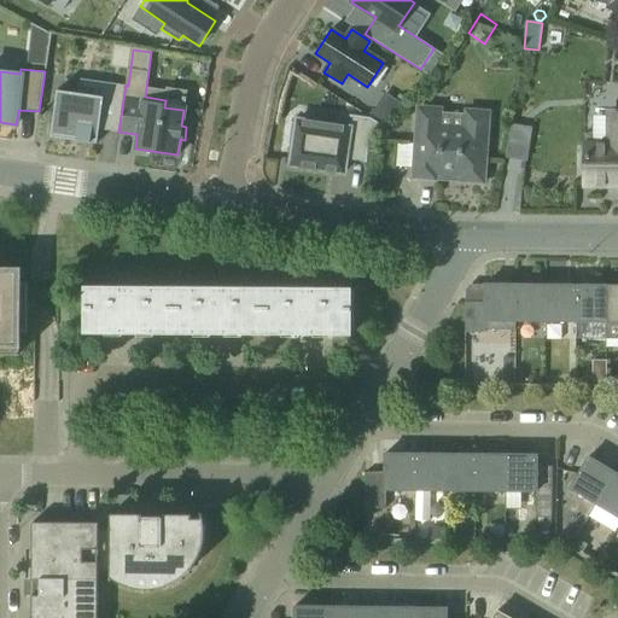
[(99,129),(118,132),(126,85),(80,79),(77,93),(57,91),(50,136),(75,140),(75,141),(89,143),(97,144),(99,129)]
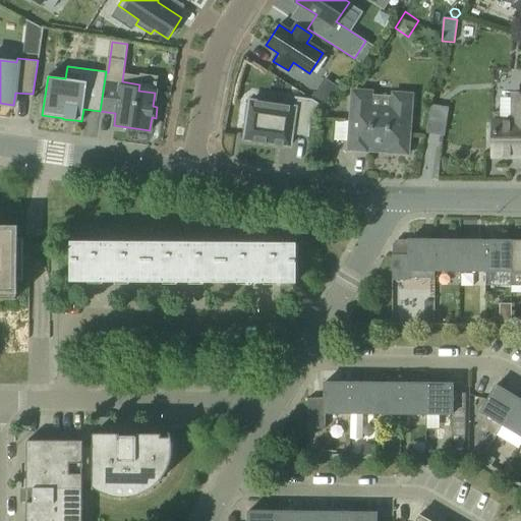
[(371,106),(370,98),(366,94),(363,92),(356,91),(351,95),(347,150),(367,152),(368,147),(388,149),(388,153),(408,155),(412,100),(392,98),(391,107),(371,106)]
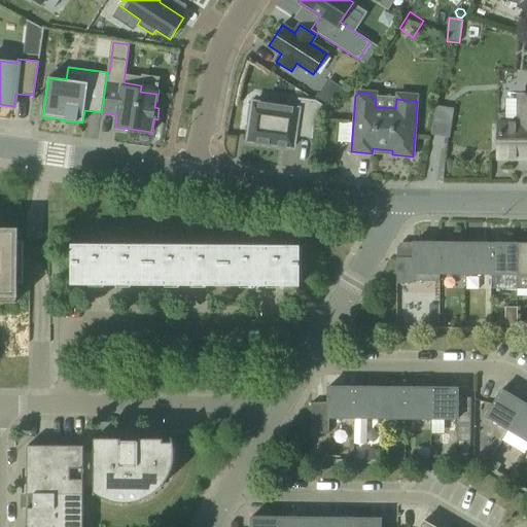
[(515,124),(499,124),(499,134),(495,134),(495,146),(499,146),(499,156),(526,156),(526,92),(515,93),(515,124)]
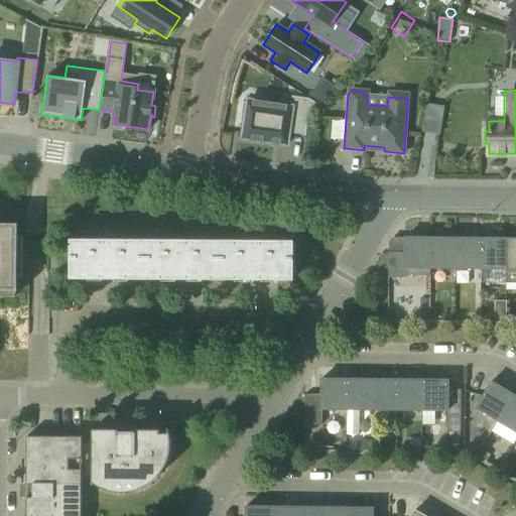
[(242,138),(286,144),(288,132),(304,135),(305,136),(307,116),(318,105),(308,98),(291,96),(291,97),(292,97),(291,106),(247,100),(247,103),(243,102),(244,101),(242,101),(240,120),(241,120),(241,119),(245,120),(242,138)]
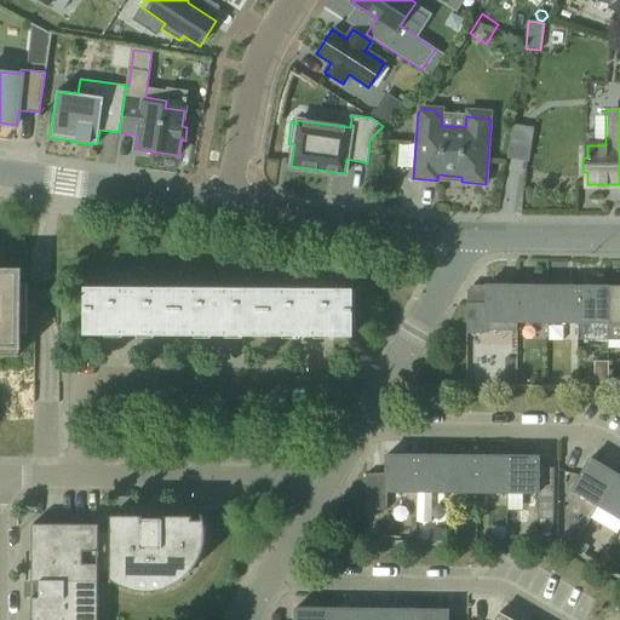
[(0,355),(17,356),(17,348),(18,348),(18,323),(18,299),(19,270),(0,269),(0,355)]
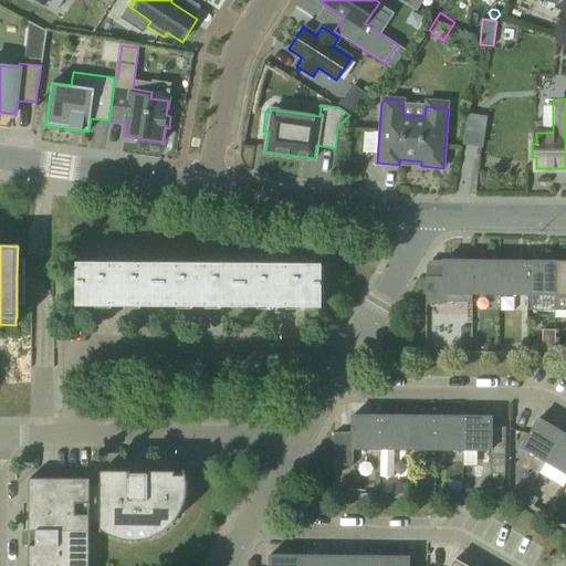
[(472,260),(443,260),(443,276),(426,276),(426,304),(444,304),(444,302),(471,302),(471,294),(472,260)]
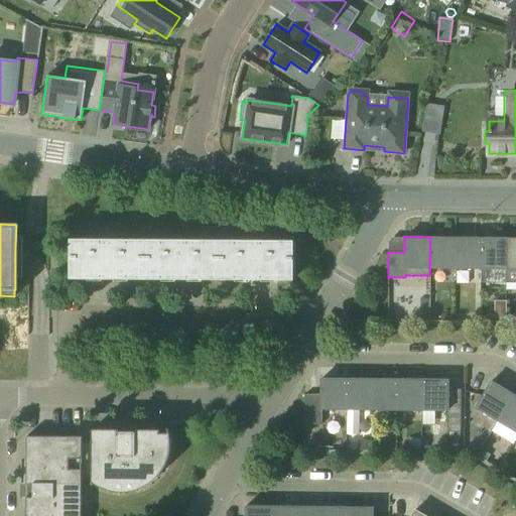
[(456,238),(430,237),(429,268),(455,268),(456,238)]
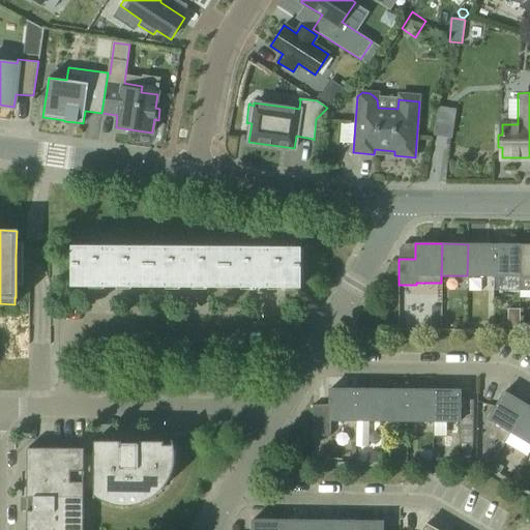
[(493,275),(494,244),(468,244),(467,275),(493,275)]
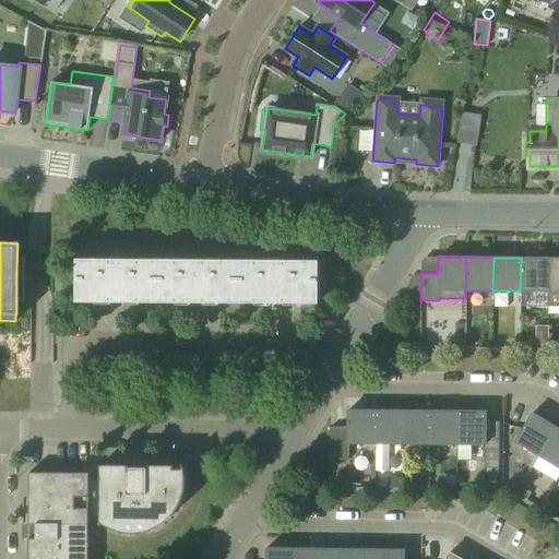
[(548,258),(521,258),(520,290),(547,290),(548,258)]
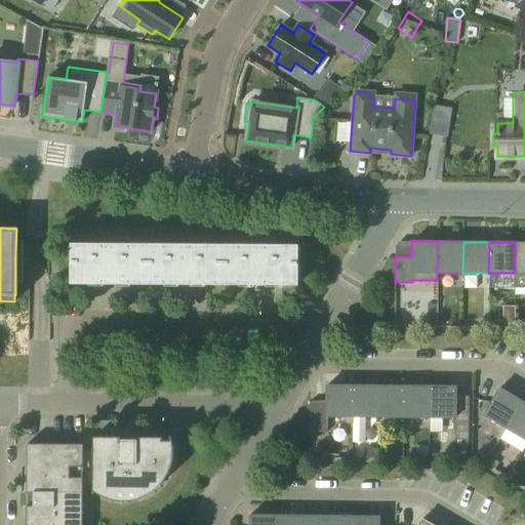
[(524,286),(524,242),(515,242),(514,273),(515,273),(515,287),(524,286)]
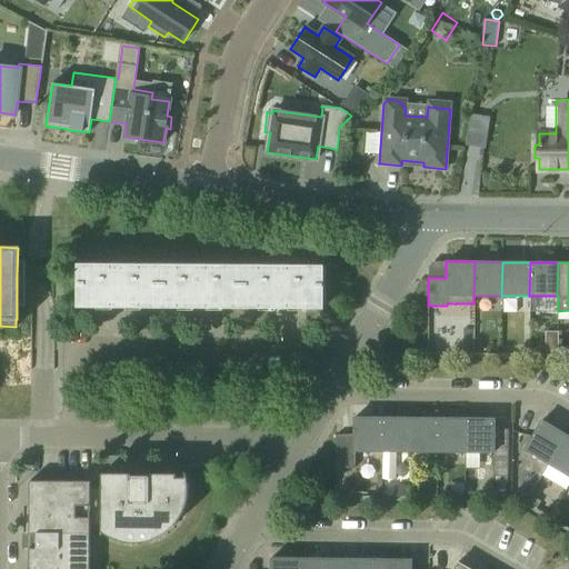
[(159,307),(159,263),(141,263),(141,268),(126,268),(126,263),(77,263),(77,307),(93,307),(123,307),(159,307)]
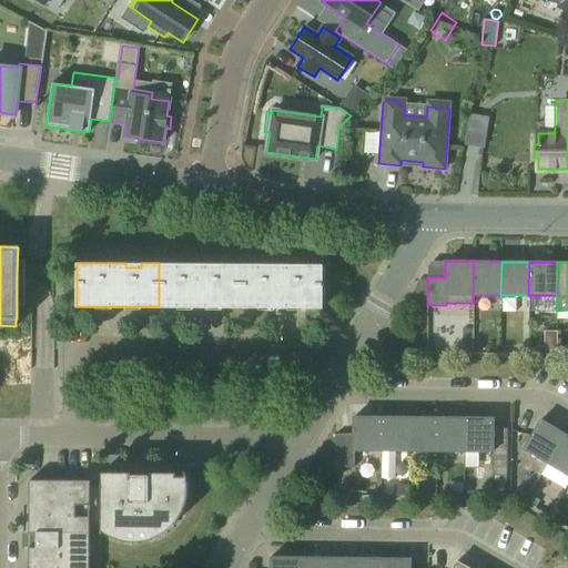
[(159,306),(192,306),(222,307),(241,307),(241,264),(193,264),(193,269),(178,267),(178,263),(159,263),(159,306)]
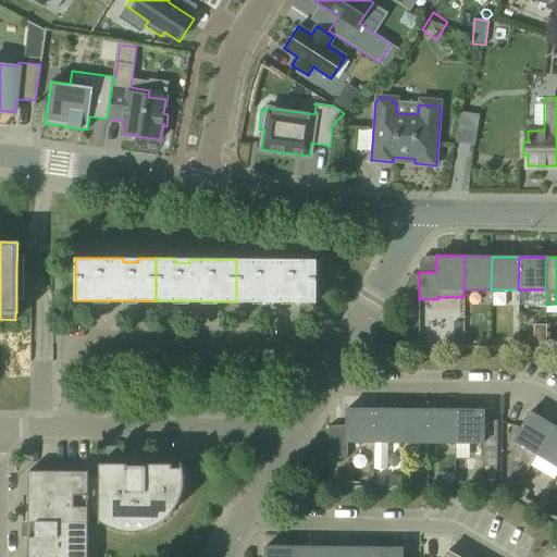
[(236,259),(236,301),(268,301),(297,301),(317,301),(317,259),(269,259),(269,263),(254,263),(254,259),(236,259)]
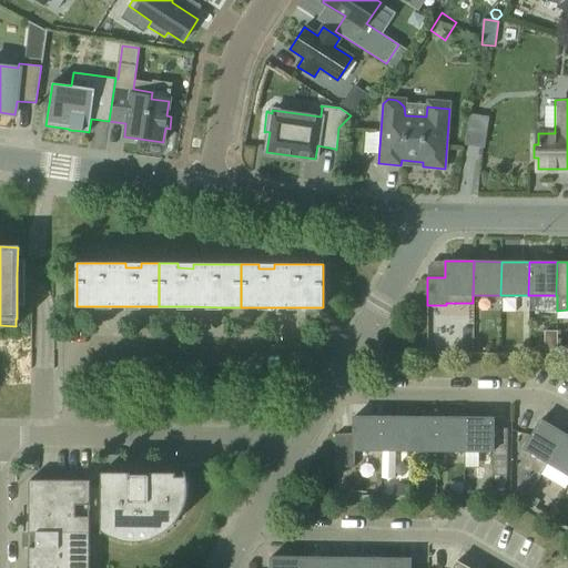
[(382,450),(382,417),(353,416),(353,434),(335,434),(335,467),(354,467),(354,450),(382,450)]
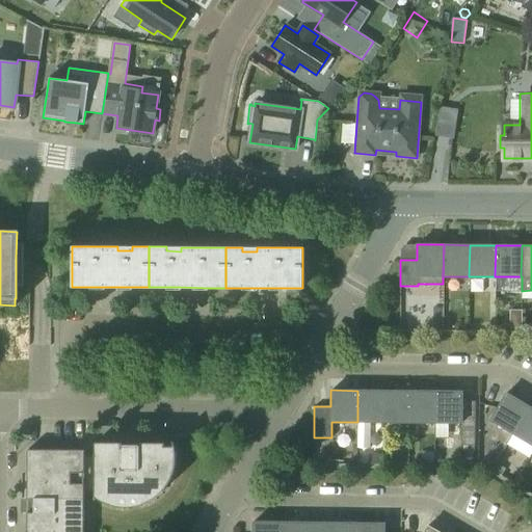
[(383,391),(357,391),(357,422),(383,422),(383,391)]
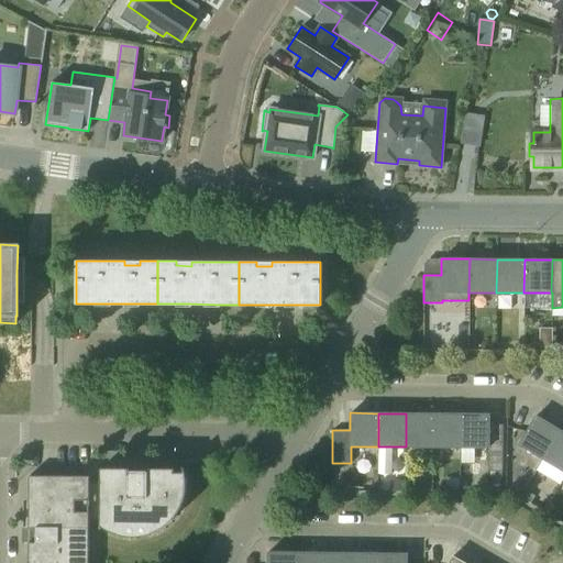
[(433,446),(433,414),(406,414),(406,446),(433,446)]
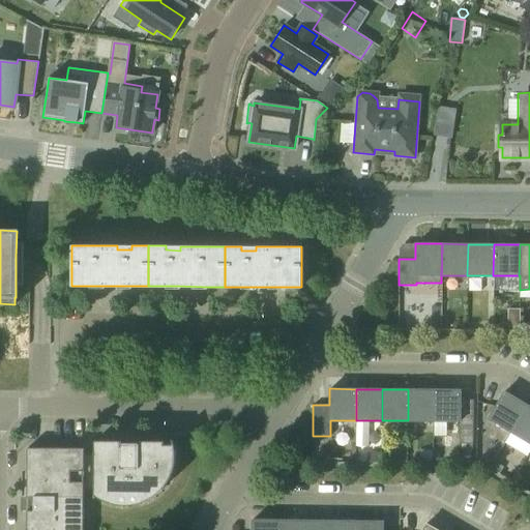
[(434,421),(434,389),(408,389),(408,420),(434,421)]
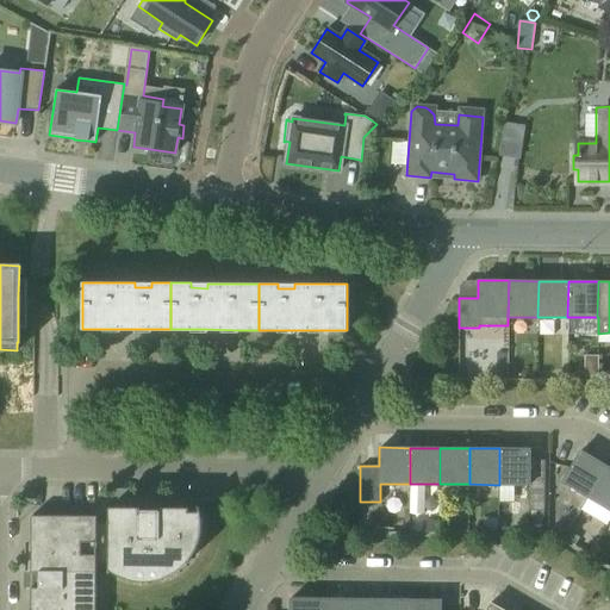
[(529,485),(530,480),(530,471),(530,460),(530,448),(499,448),(499,485),(529,485)]
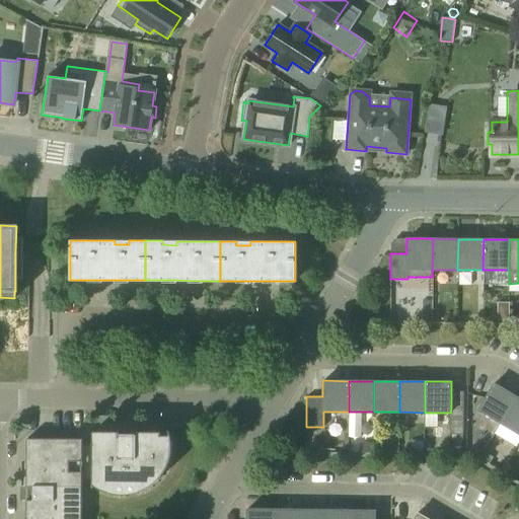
[(501,423),(516,396),(494,383),(484,400),(478,410),(501,423)]
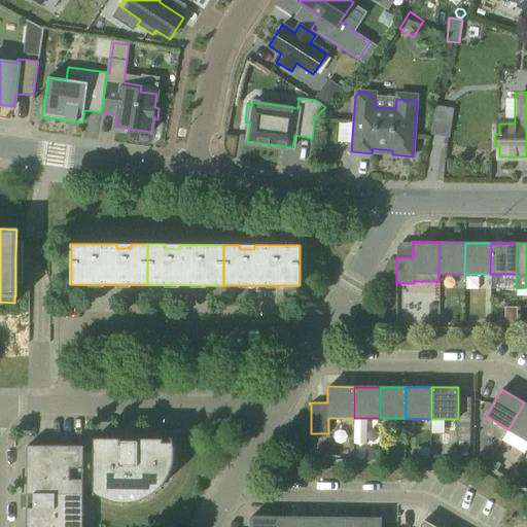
[(458,407),(470,407),(470,397),(458,397),(458,407)]
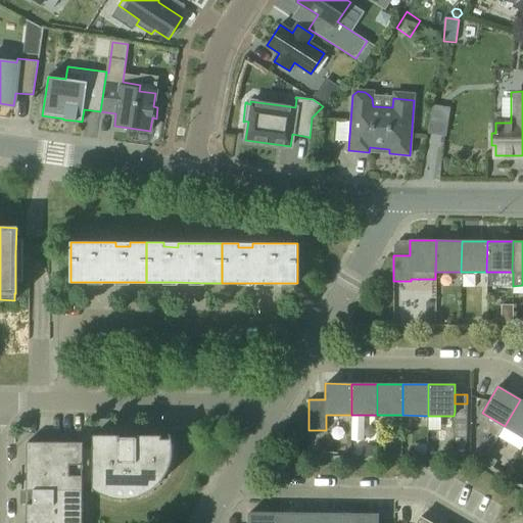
[(522,437),(522,400),(520,399),(505,426),(522,437)]
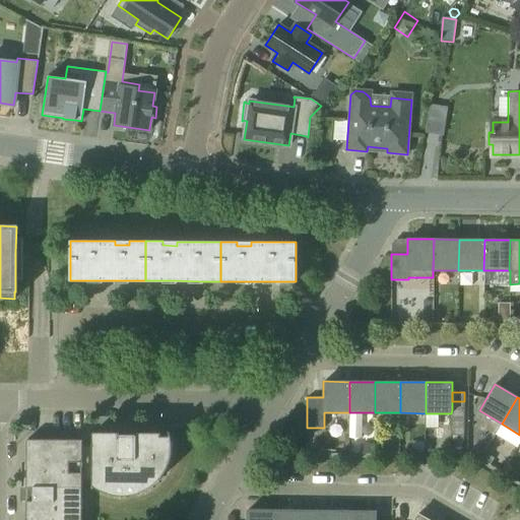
[(452,409),(464,409),(464,401),(452,401),(452,409)]
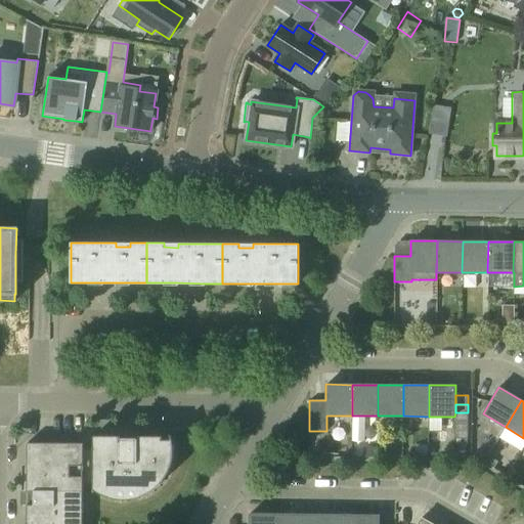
[(454,422),(468,422),(468,412),(455,412),(454,417),(454,422)]
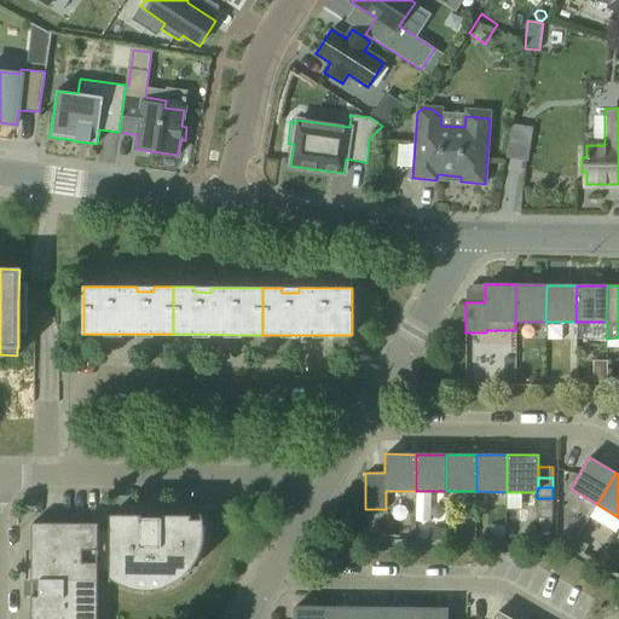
[(553,508),(553,498),(537,498),(537,508),(553,508)]
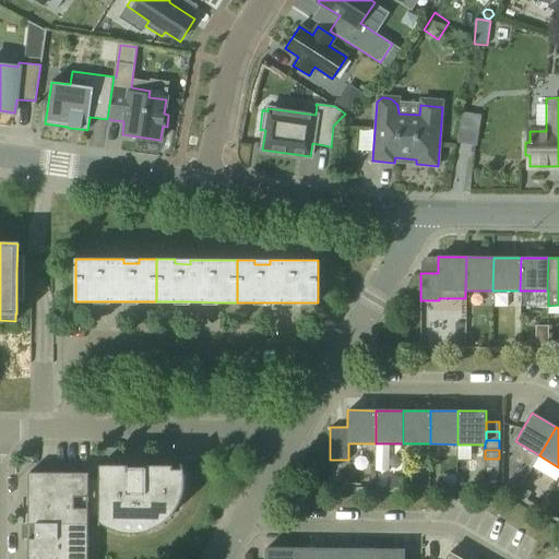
[(499,459),(485,459),(485,468),(499,468),(499,459)]
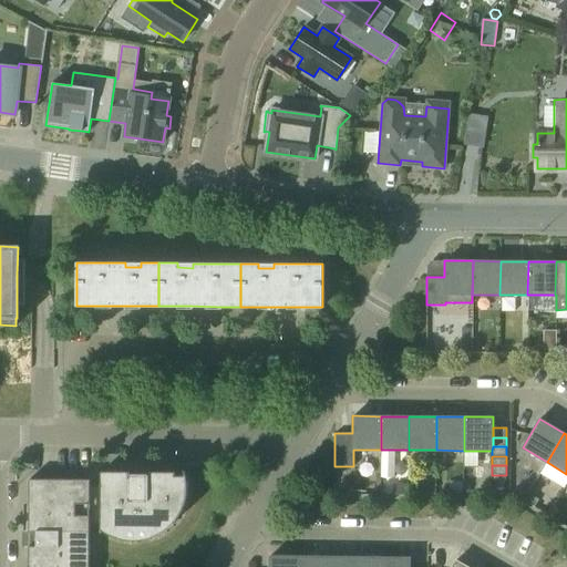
[(101,471),(101,486),(101,525),(101,532),(102,532),(102,531),(103,531),(106,533),(111,535),(114,537),(119,538),(123,539),(127,539),(132,540),(136,540),(140,539),(144,539),(148,538),(153,537),(157,535),(161,533),(164,531),(167,528),(171,525),(174,522),(177,518),(179,515),(182,512),(183,507),(185,503),(186,500),(186,495),(187,491),(187,486),(187,482),(186,477),(185,473),(184,470),(183,471),(184,473),(184,475),(176,475),(176,472),(148,472),(148,475),(129,475),(129,472),(101,471)]
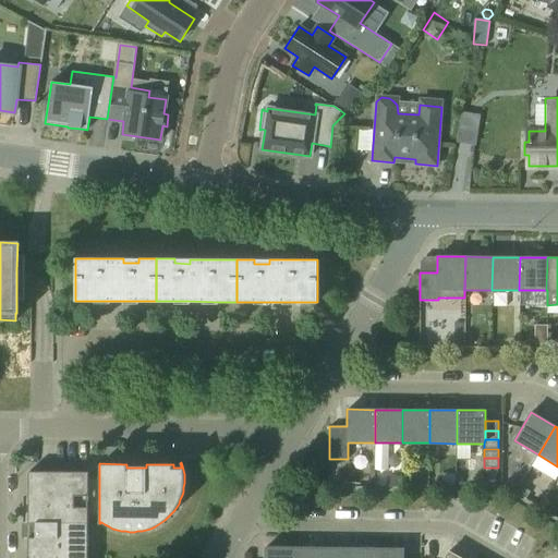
[(81,557),(81,538),(86,538),(86,543),(87,543),(87,516),(99,517),(99,478),(85,478),(85,473),(88,473),(88,472),(28,472),(28,523),(35,523),(35,537),(28,537),(27,557),(32,557),(81,557)]
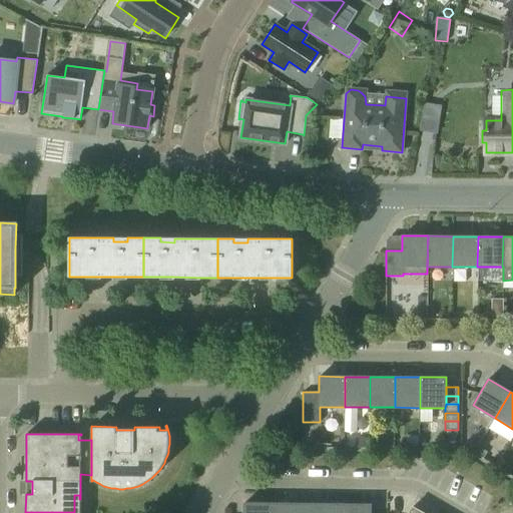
[(270,512),(270,503),(243,503),(243,512),(270,512)]
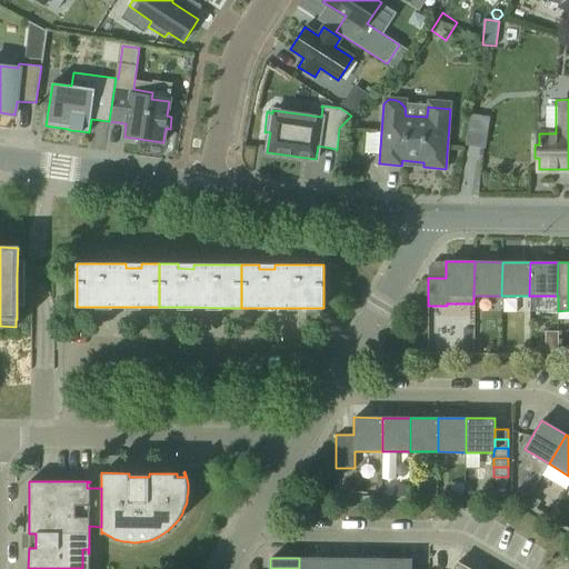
[(327,568),(327,558),(299,558),(299,568),(327,568)]
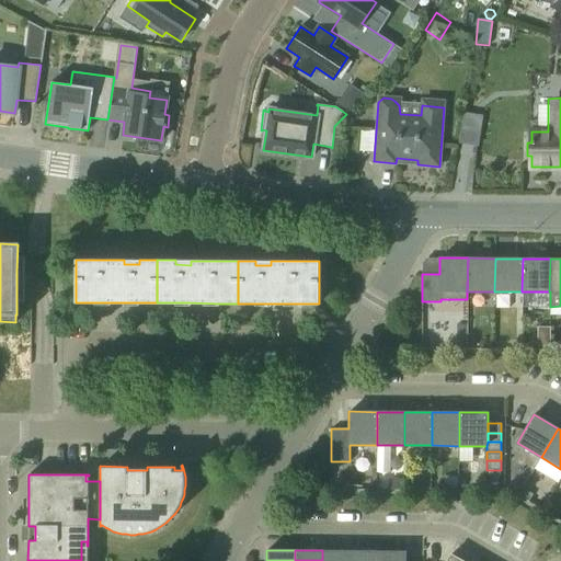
[(348,560),(350,551),(322,550),(322,560),(348,560)]
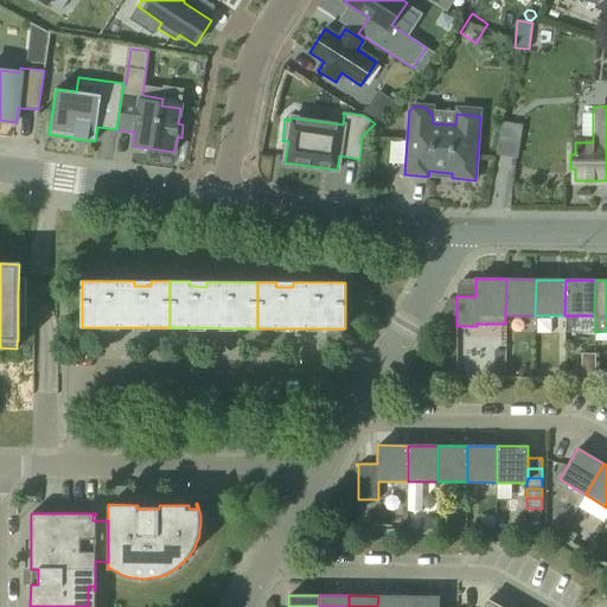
[(407,606),(408,596),(378,596),(377,606),(407,606)]
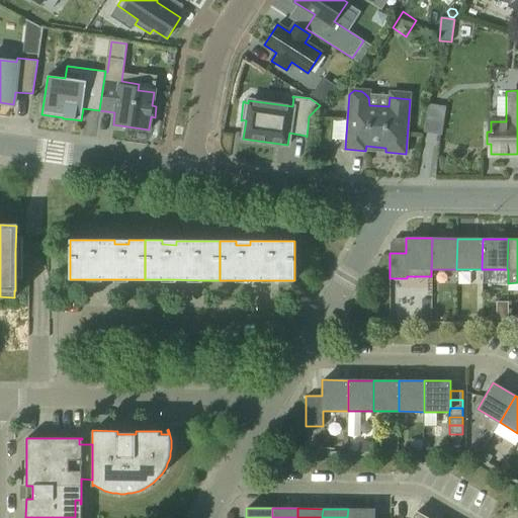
[(373,517),(374,509),(348,509),(347,517),(373,517)]
